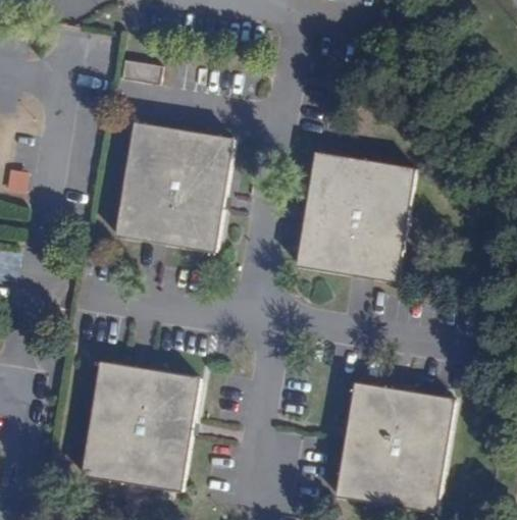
[(123,58),(119,79),(156,85),(159,65),(123,58)]
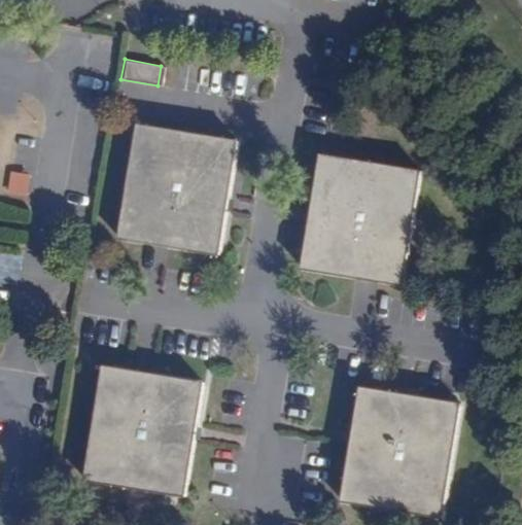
[(135,125),(116,235),(216,252),(234,141),(135,125)]
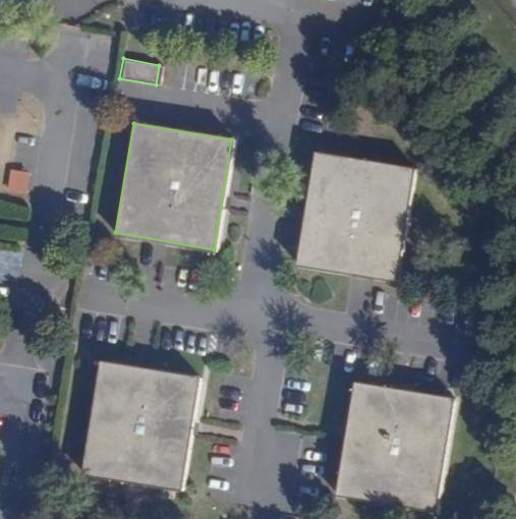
[(312,153),(295,263),(393,281),(412,169),(312,153)]
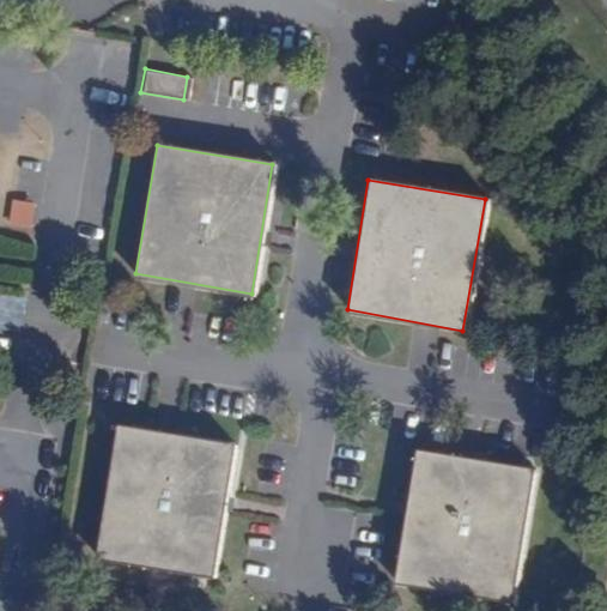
[(117,423),(97,555),(212,574),(232,441),(117,423)]
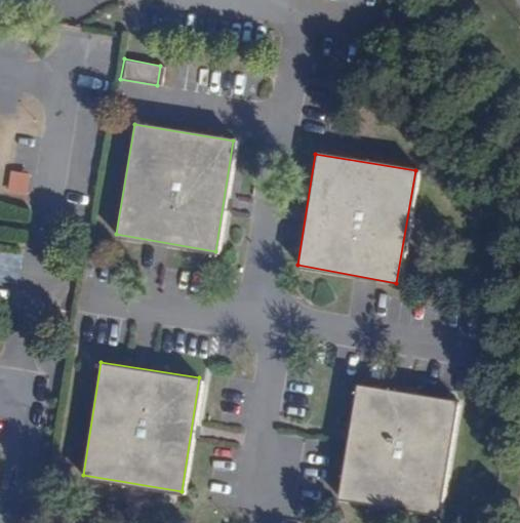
[(356,385),(340,498),(437,513),(453,399),(356,385)]
